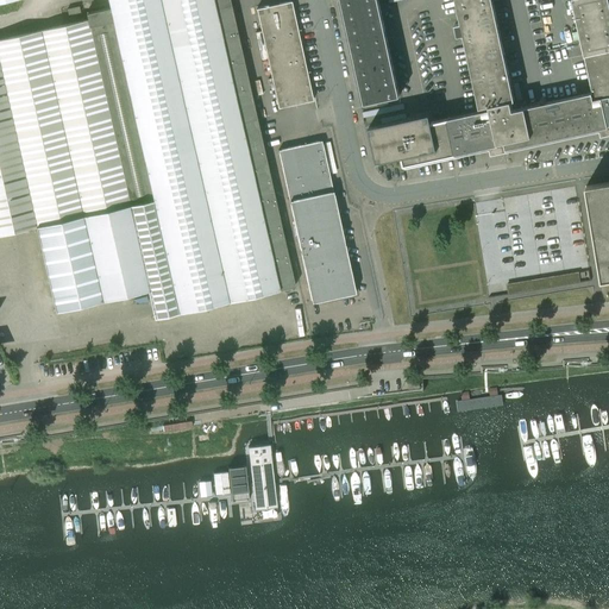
[(107,0),(110,8),(125,85),(177,313),(228,301),(278,289),(294,286),(278,215),(228,0),(107,0)]
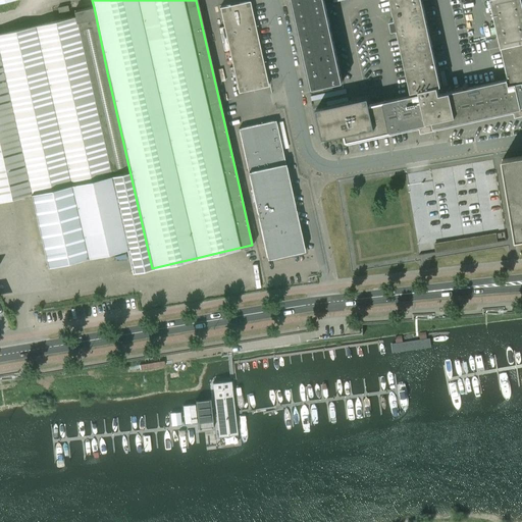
[(325,5),(323,0),(293,0),(312,89),(343,82),(325,5)]
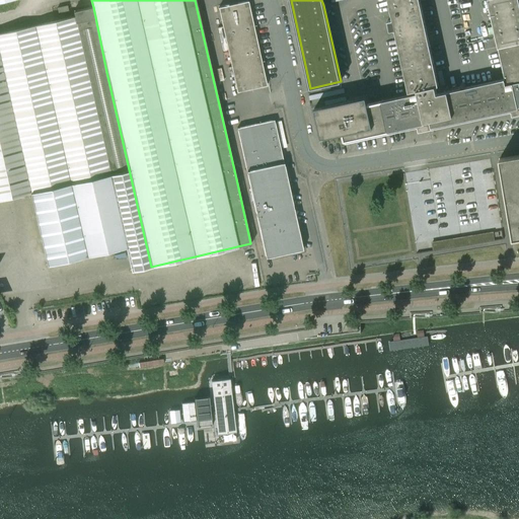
[(409,92),(409,94),(365,104),(364,97),(314,108),(320,139),(343,134),(344,141),(424,124),(424,122),(430,121),(431,127),(518,107),(518,106),(518,105),(518,0),(488,0),(496,38),(505,78),(503,79),(441,92),(437,93),(435,86),(438,85),(419,0),(387,0),(392,17),(392,19),(387,21),(389,28),(389,29),(390,29),(390,30),(391,30),(394,29),(395,33),(409,92)]
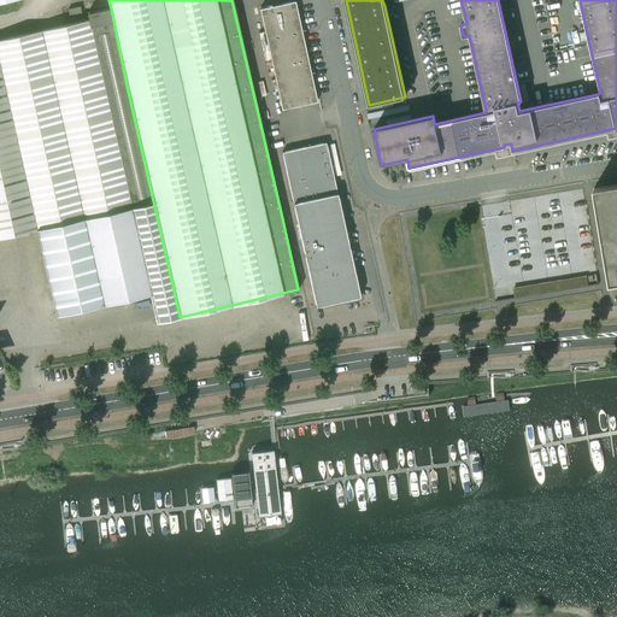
[(295,1),(259,9),(281,110),(317,101),(295,1)]
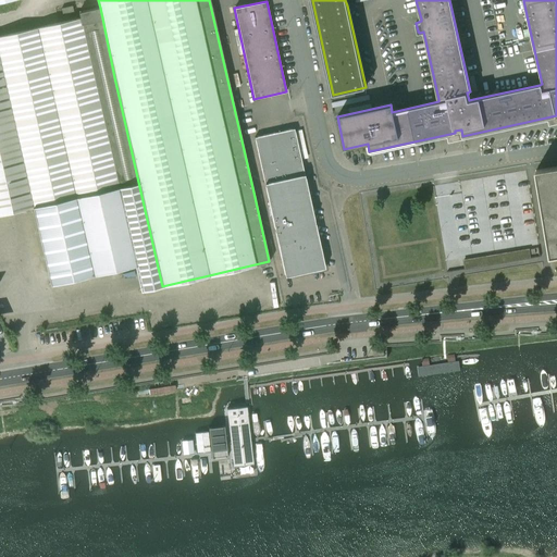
[(140,291),(162,286),(114,77),(100,8),(78,12),(79,17),(37,27),(0,35),(0,214),(33,208),(50,284),(134,265),(140,291)]
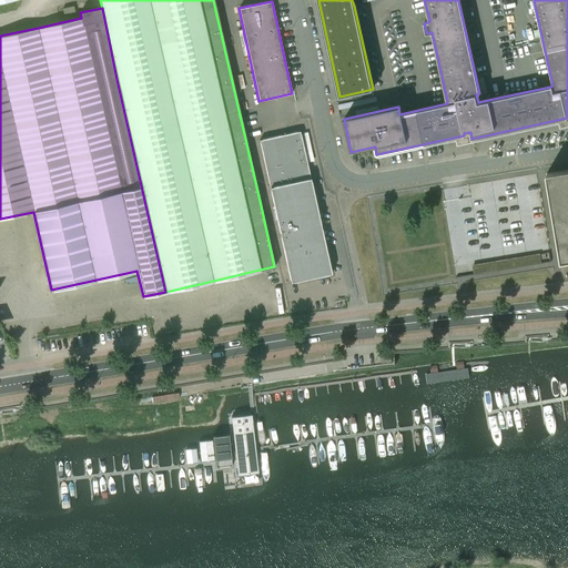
[(300,131),(259,140),(290,282),(331,273),(300,131)]
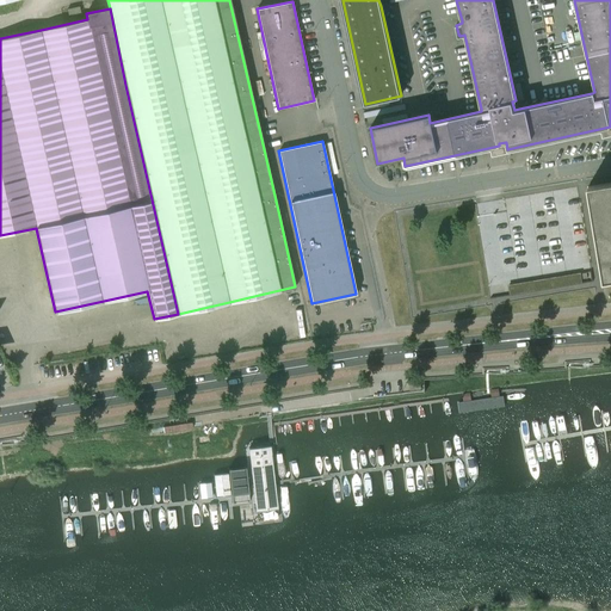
[(604,281),(610,278),(610,183),(588,186),(604,281)]
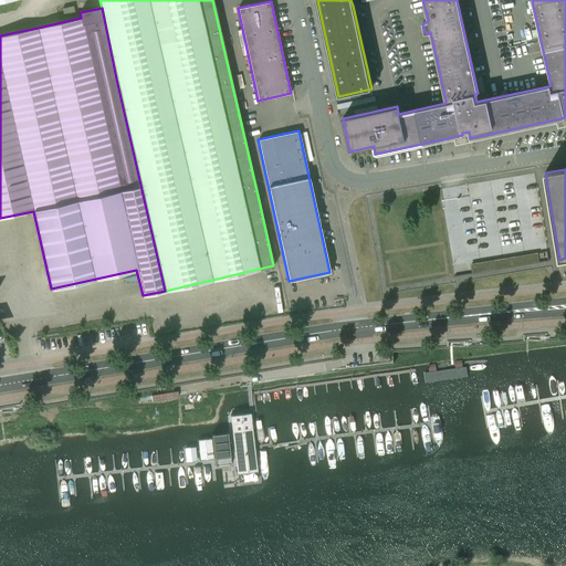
[(546,354),(542,355),(506,362),(507,367),(548,362),(553,357),(549,355),(546,354)]
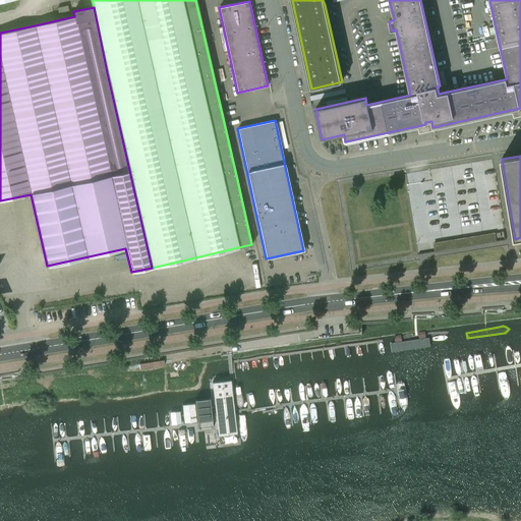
[(413,340),(406,341),(391,344),(392,352),(429,347),(428,338),(413,340)]
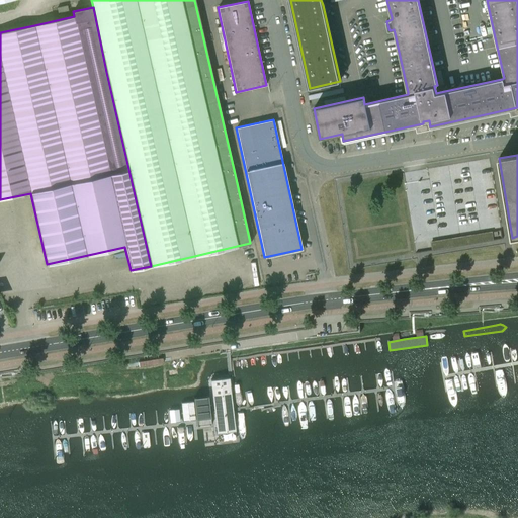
[(141,365),(165,361),(164,356),(140,360),(141,365)]
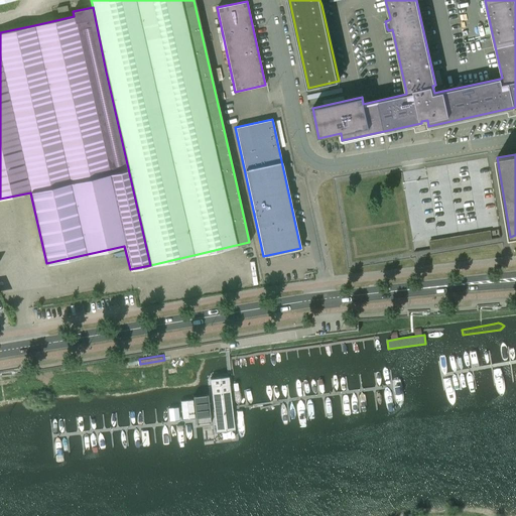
[(228,377),(210,379),(216,432),(234,430),(228,377)]
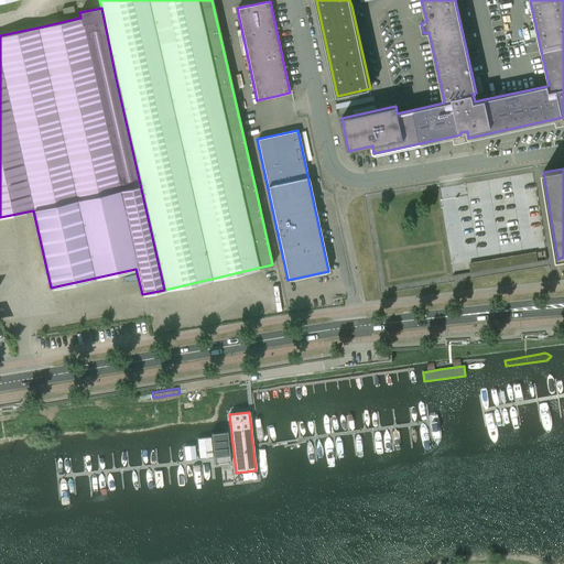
[(22,455),(9,457),(0,459),(0,469),(11,466),(24,462),(22,455)]
